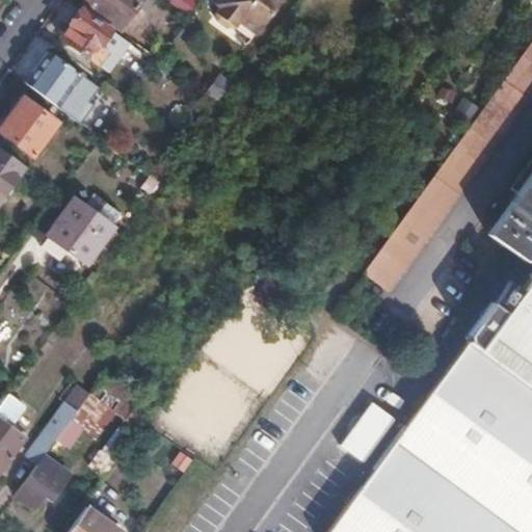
[(137,0),(84,0),(84,1),(118,26),(137,0)]
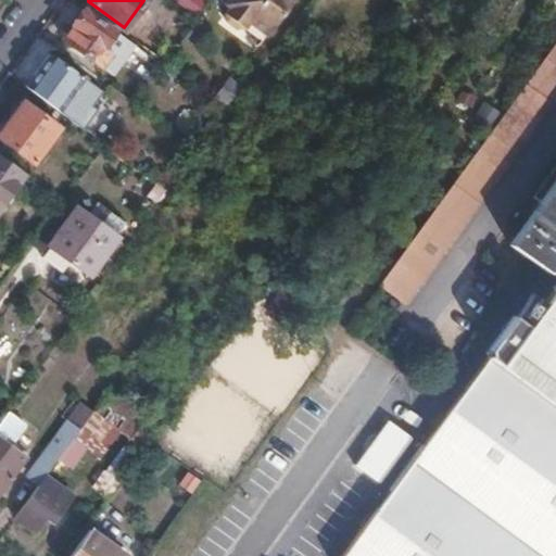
[(216,0),(224,5),(212,22),(216,25),(212,30),(213,39),(223,47),(231,46),(236,39),(254,52),(288,5),(280,0),(216,0)]
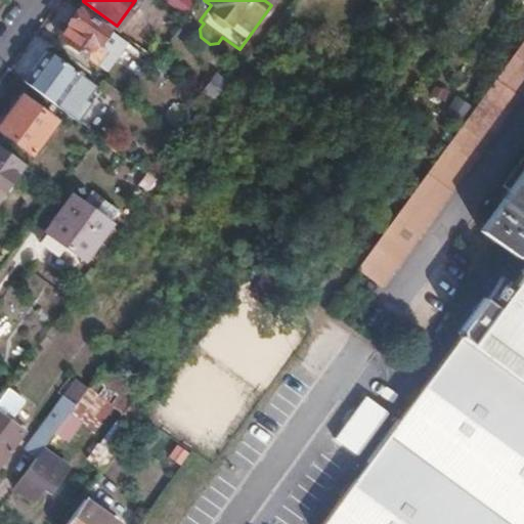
[(132,47),(79,8),(57,36),(105,72),(114,60),(120,64),(132,47)]
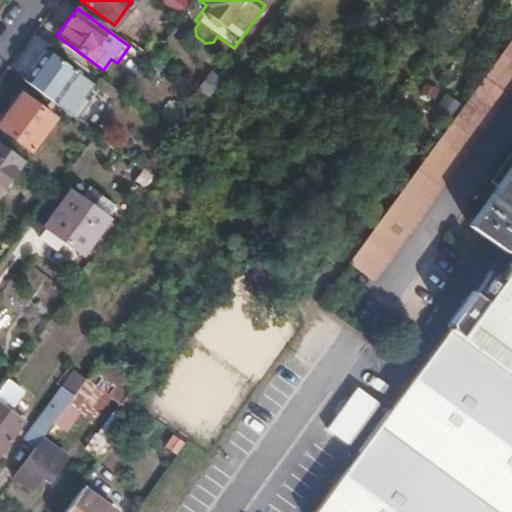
[(376,227),(349,263),(373,280),(418,217),(451,171),(480,133),(511,89),(511,39),(496,61),(432,147),(377,224),(376,227)]
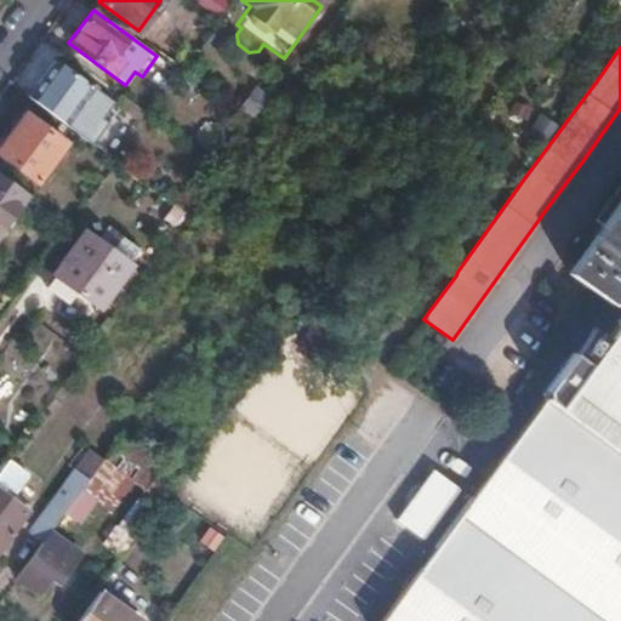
[(57,58),(29,97),(80,135),(96,114),(102,118),(114,102),(57,58)]
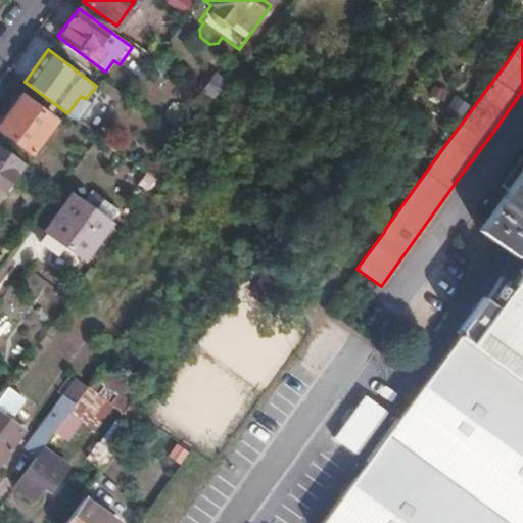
[(216,75),(206,90),(217,97),(226,83),(216,75)]
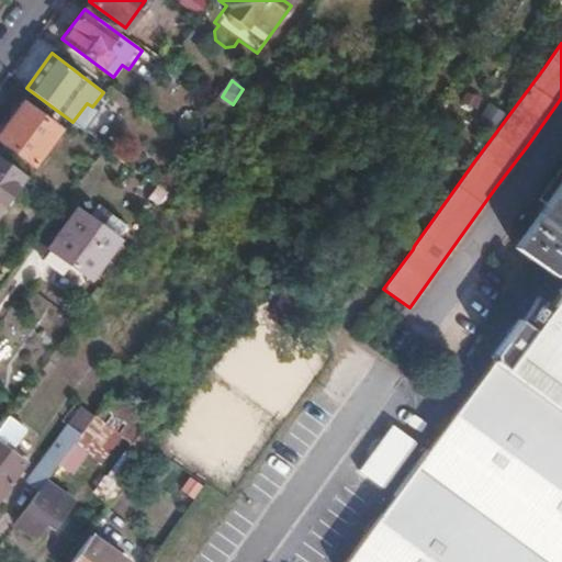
[(23,103),(0,134),(0,138),(35,165),(59,130),(23,103)]
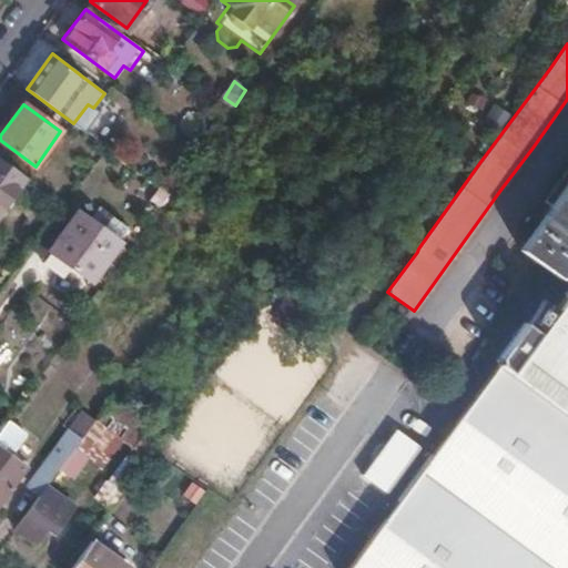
[(0,212),(27,175),(0,156),(0,212)]
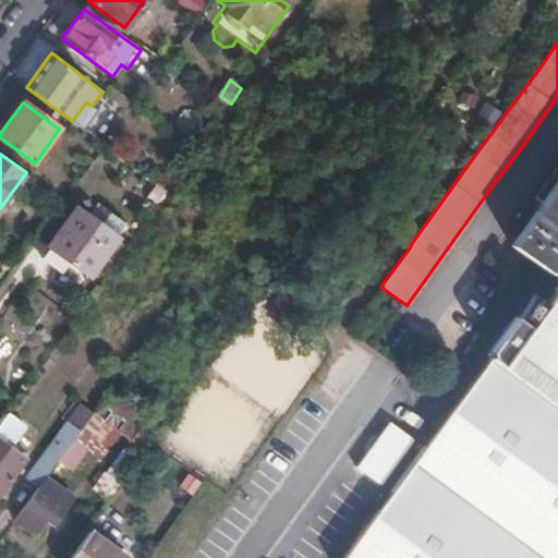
[(557,180),(511,245),(550,274),(557,262),(557,180)]
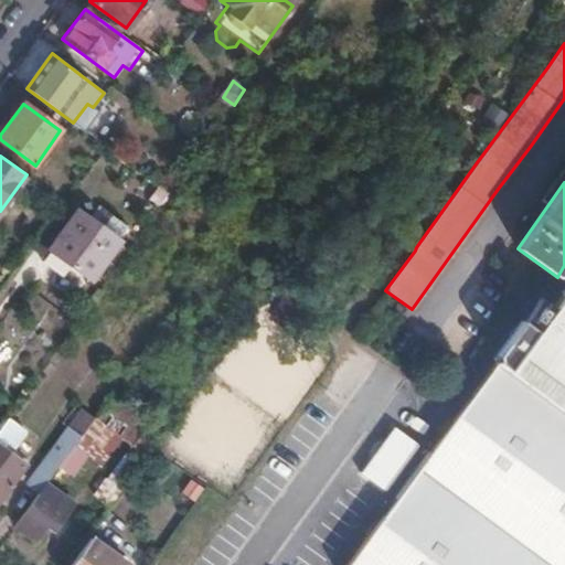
[(76,213),(49,251),(89,281),(121,240),(118,237),(126,226),(110,214),(98,230),(76,213)]
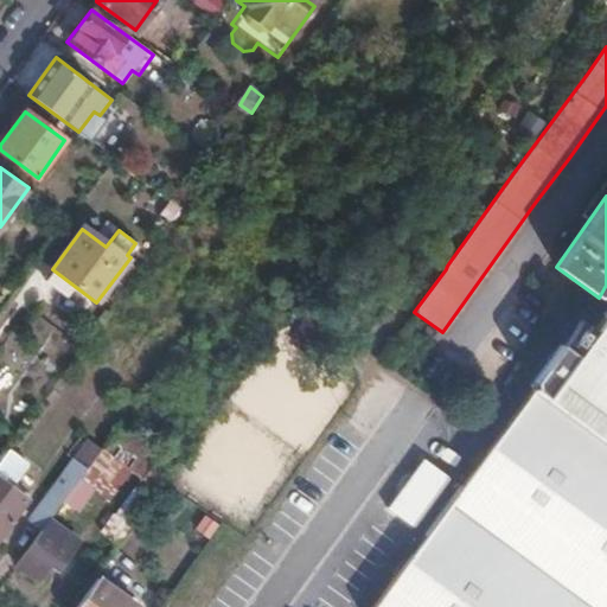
[(532,388),(464,484),(415,551),(372,606),(606,606),(606,314),(547,397),(543,395),(532,388)]
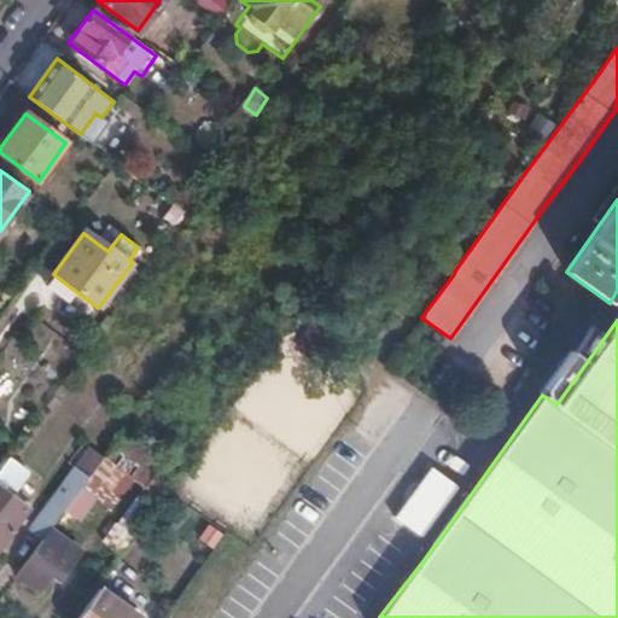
[(267,362),(235,414),(313,459),(349,398),(336,390),(332,397),(314,386),(313,389),(267,362)]
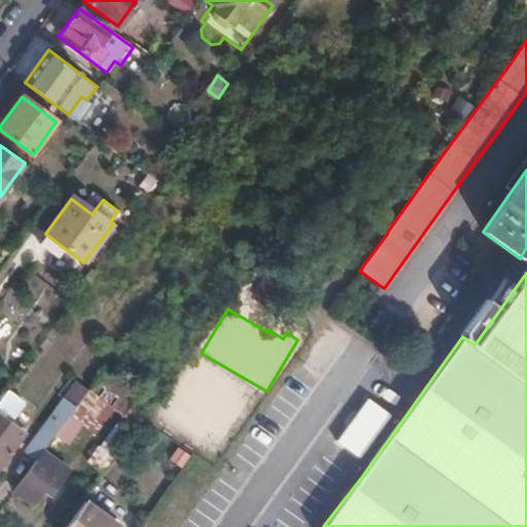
[(91,391),(88,388),(69,415),(79,423),(95,434),(113,409),(131,421),(149,397),(108,367),(91,391)]
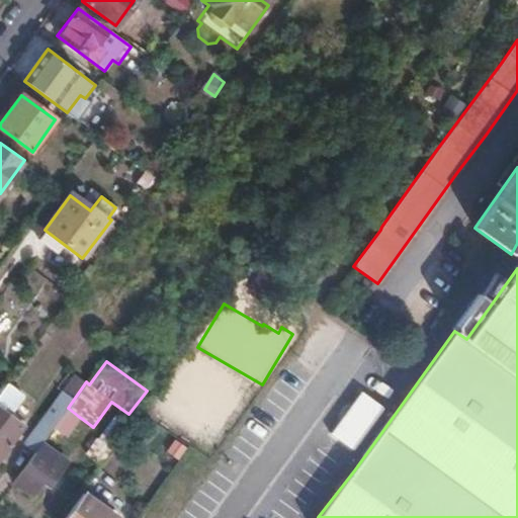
[(35,452),(42,443),(54,426),(68,408),(86,381),(75,373),(23,443),(35,452)]
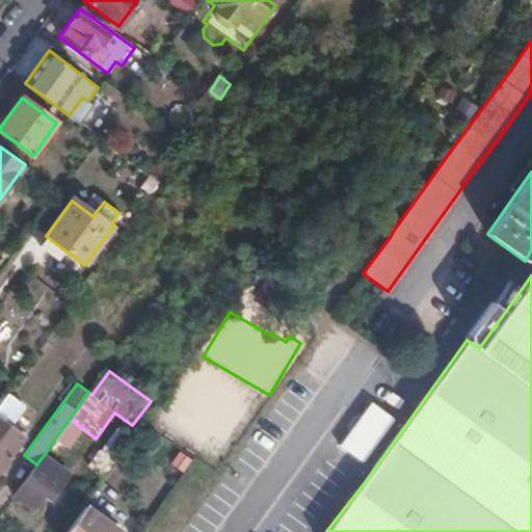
[(0,402),(0,468),(23,437),(7,426),(23,405),(6,394),(0,402)]
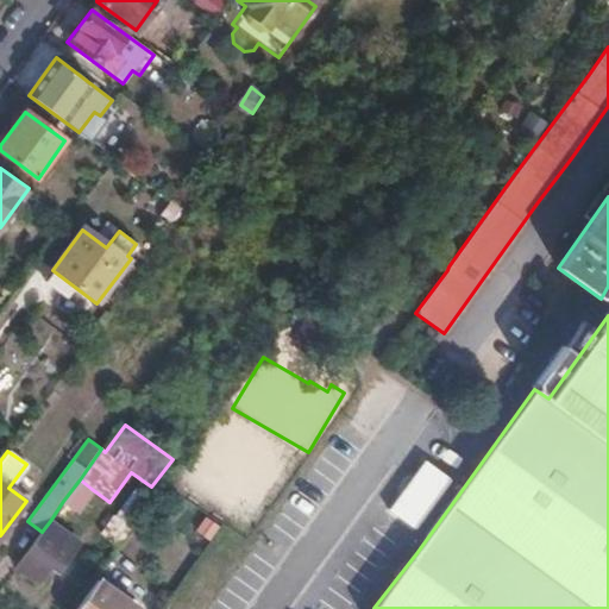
[(424,459),(387,510),(415,532),(452,481),(424,459)]
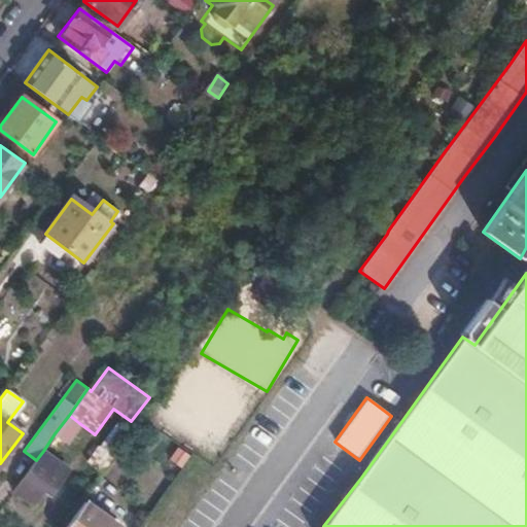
[(69,415),(55,433),(66,442),(79,423),(69,415)]
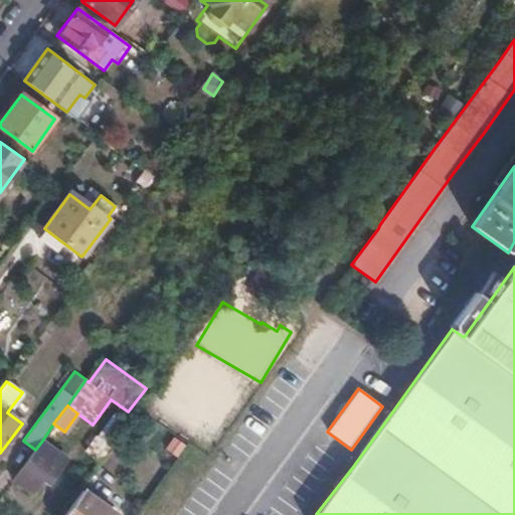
[(95,435),(84,450),(99,461),(127,421),(115,412),(98,437),(95,435)]
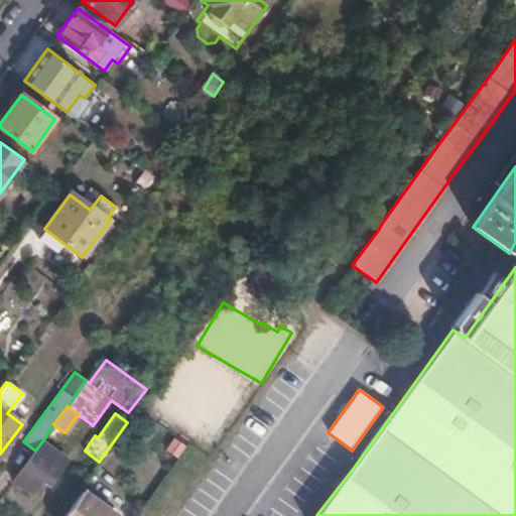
[(35,450),(13,480),(30,494),(42,478),(49,483),(66,460),(42,441),(35,450)]
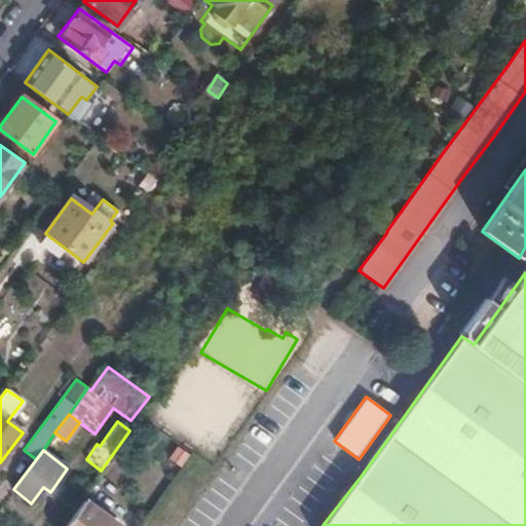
[(117,525),(83,500),(65,525),(117,525)]
